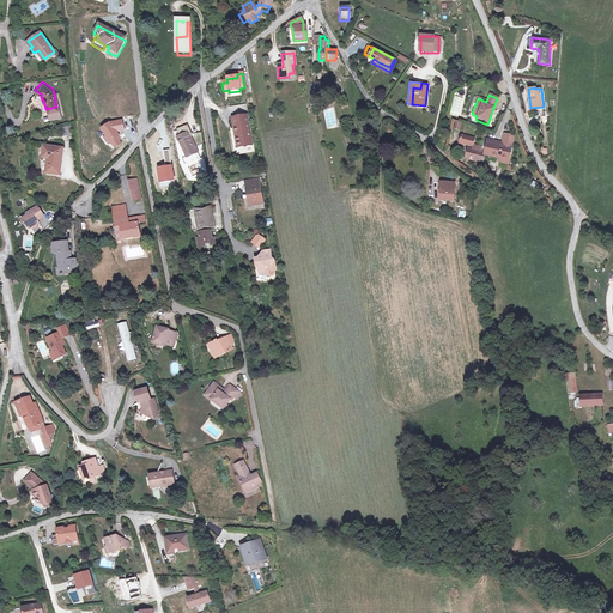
[(246,117),(230,120),(232,129),(235,128),(238,149),(250,146),(246,117)]
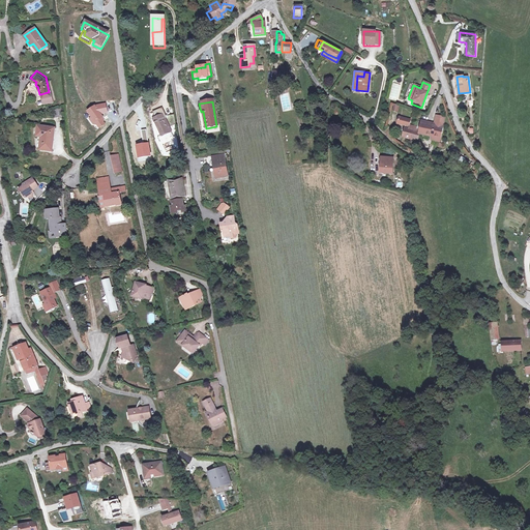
[(54,108),(55,113),(55,116),(62,114),(62,111),(61,107),(54,108)]
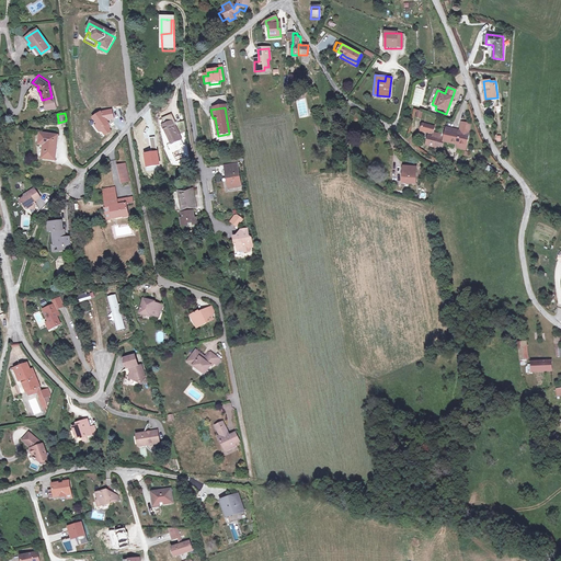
[(176,121),(168,125),(171,135),(170,136),(173,144),(183,138),(176,121)]
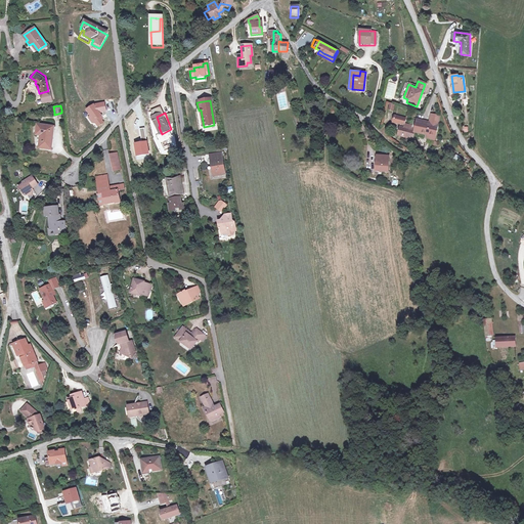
[(431,115),(430,123),(438,124),(439,117),(431,115)]
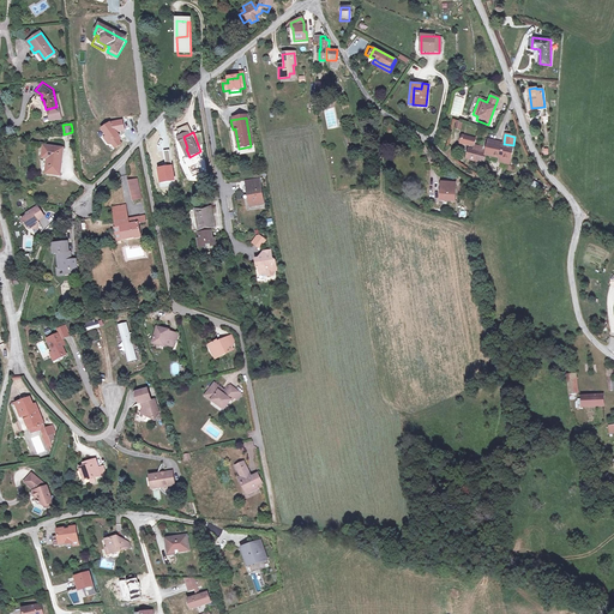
[(500,157),(500,158),(510,161),(513,145),(504,144),(503,146),(493,145),(494,142),(488,140),(486,148),(475,145),(476,139),(462,137),(461,144),(470,146),(467,160),(477,161),(477,158),(485,160),(486,154),(500,157)]
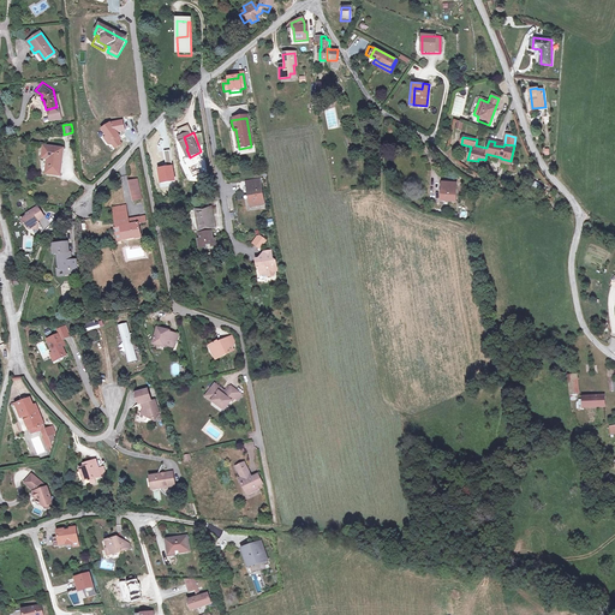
[(65,150),(46,147),(45,156),(49,157),(47,175),(61,178),(65,150)]
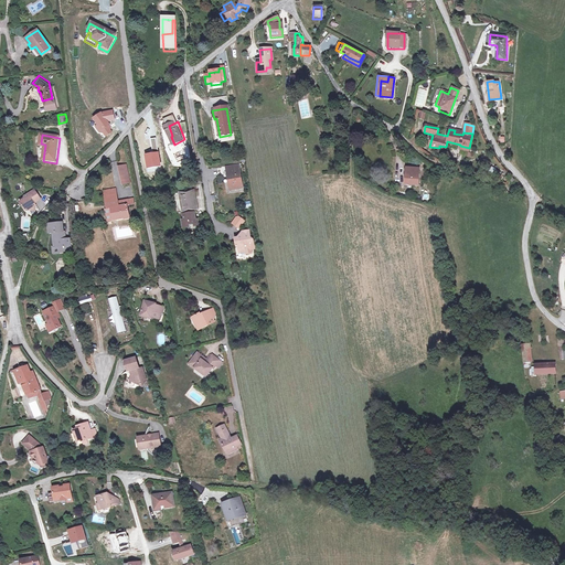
[(119,168),(121,177),(129,174),(127,166),(119,168)]
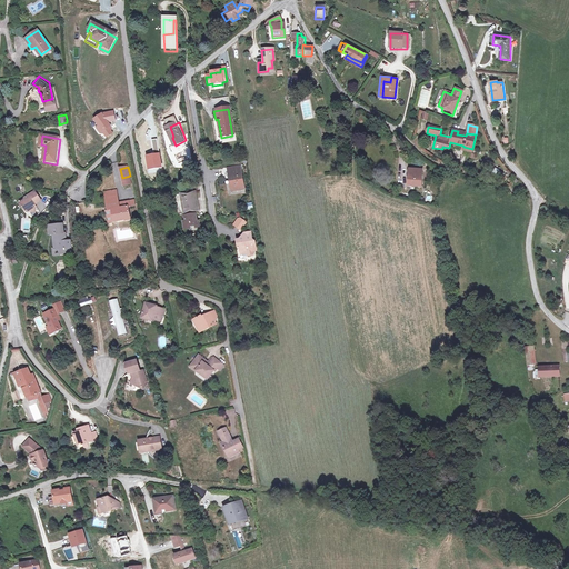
[(409,169),(409,181),(413,181),(413,186),(421,187),(421,170),(409,169)]
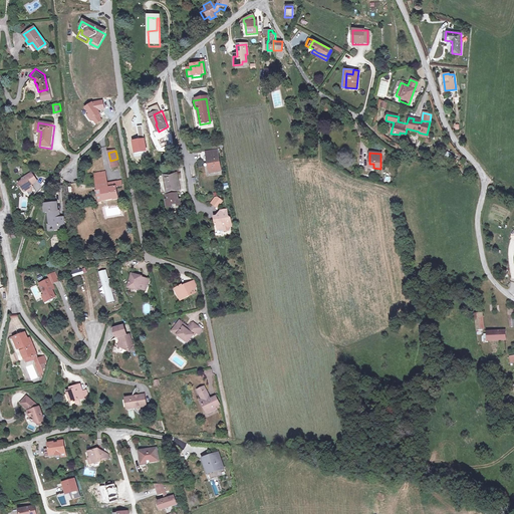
[(209,174),(215,173),(215,170),(221,169),(218,155),(207,156),(209,174)]
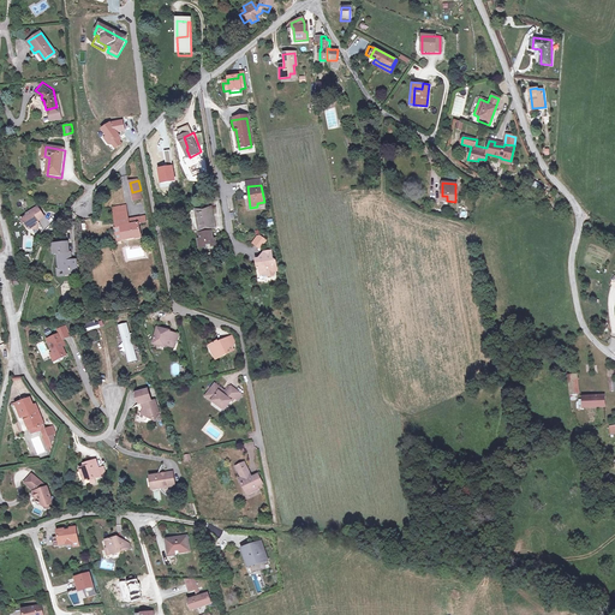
[(141,190),(132,192),(135,201),(143,199),(141,190)]
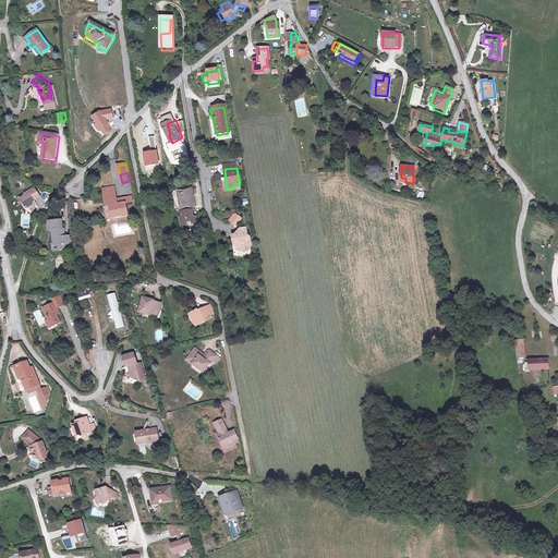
[(113,187),(102,190),(106,206),(109,206),(111,217),(126,215),(125,203),(132,202),(131,197),(120,198),(121,204),(117,204),(113,187)]
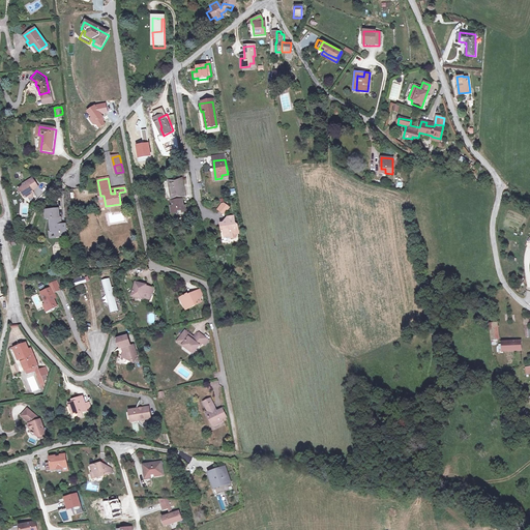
[(181,180),(162,183),(165,201),(170,200),(178,199),(184,198),(181,180)]
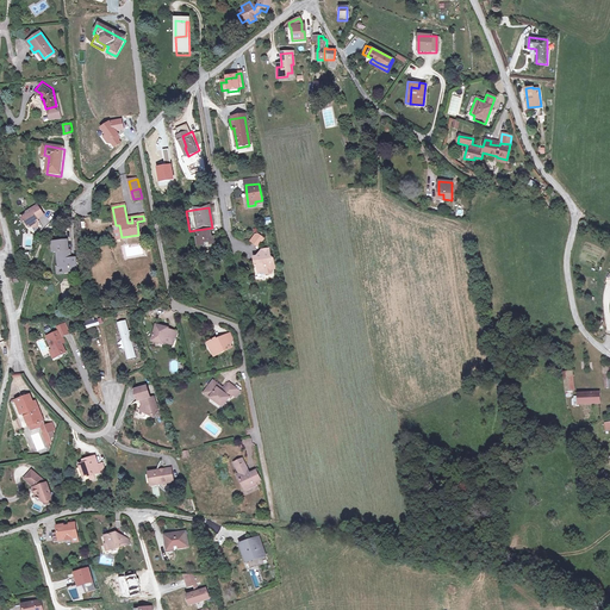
[(45,218),(39,209),(29,215),(27,218),(23,221),(27,229),(31,230),(36,226),(37,226),(39,225),(37,222),(39,221),(41,222),(45,218)]
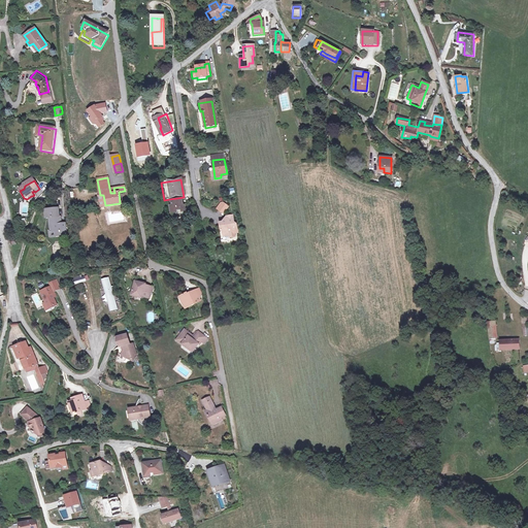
[(178,201),(169,202),(170,206),(168,207),(169,216),(174,215),(180,213),(185,212),(184,208),(182,208),(180,203),(178,203),(178,201)]
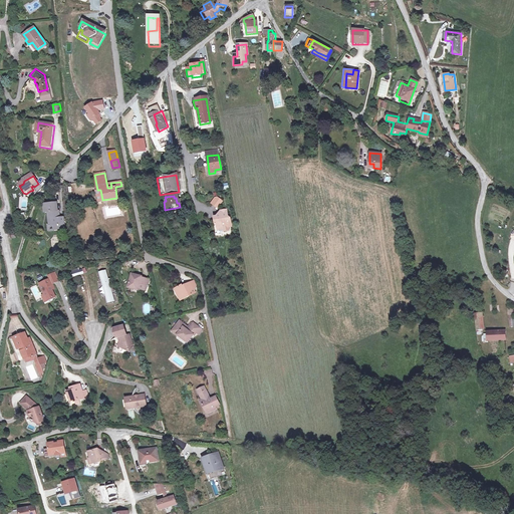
[(216,200),(211,205),(217,210),(223,204),(219,199),(216,200)]
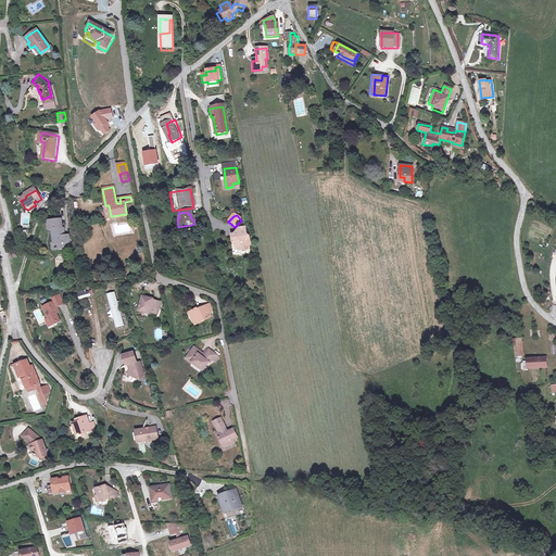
[(48,231),(51,231),(52,245),(57,244),(58,251),(68,250),(67,238),(63,238),(62,230),(61,222),(47,223),(48,231)]
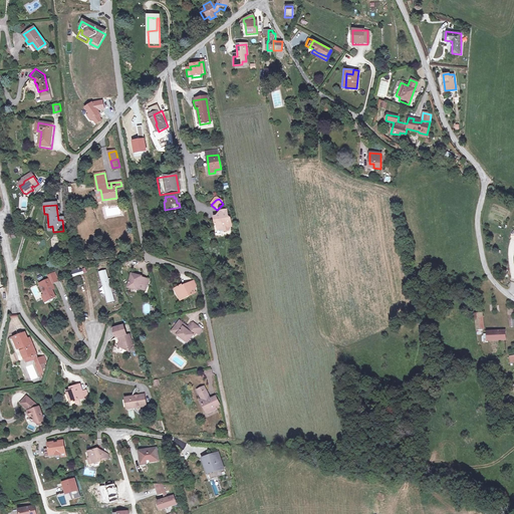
[(216,217),(213,218),(214,225),(217,229),(222,227),(223,231),(223,233),(228,232),(228,228),(231,228),(230,219),(228,219),(226,212),(221,212),(216,217)]
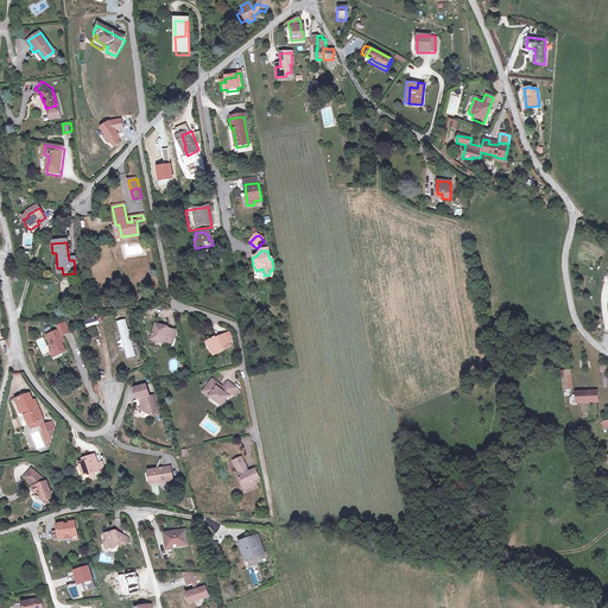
[(94,317),(83,321),(87,329),(99,324),(97,318),(95,320),(94,317)]
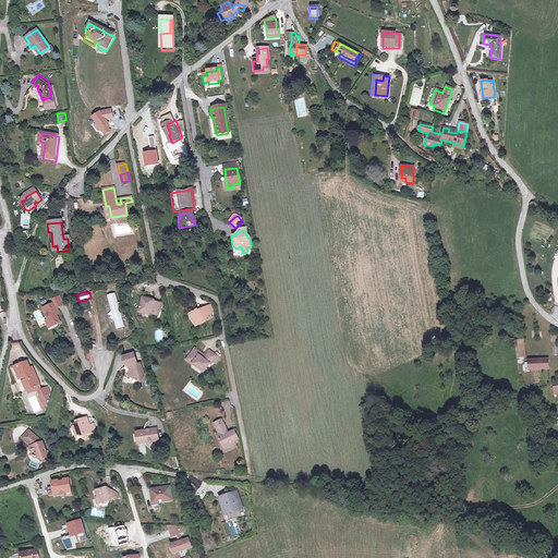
[(113,296),(107,299),(113,323),(114,323),(118,331),(121,330),(119,323),(122,322),(121,319),(123,319),(120,305),(117,305),(113,296)]
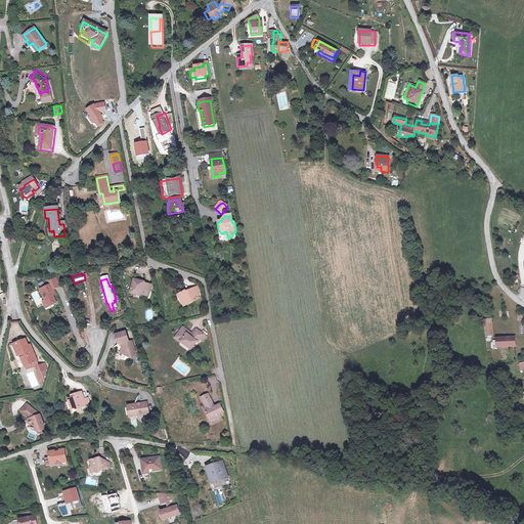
[(144,281),(134,279),(130,294),(141,297),(141,294),(148,296),(151,285),(144,282),(144,281)]
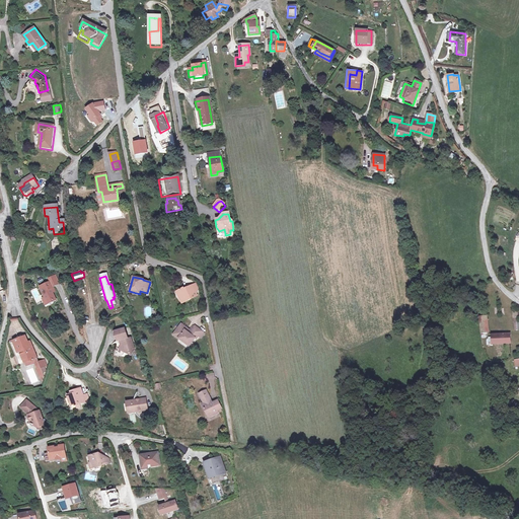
[(44,286),(40,288),(44,297),(46,303),(54,300),(51,292),(54,291),(52,288),(58,285),(55,278),(49,280),(50,282),(43,285),(44,286)]
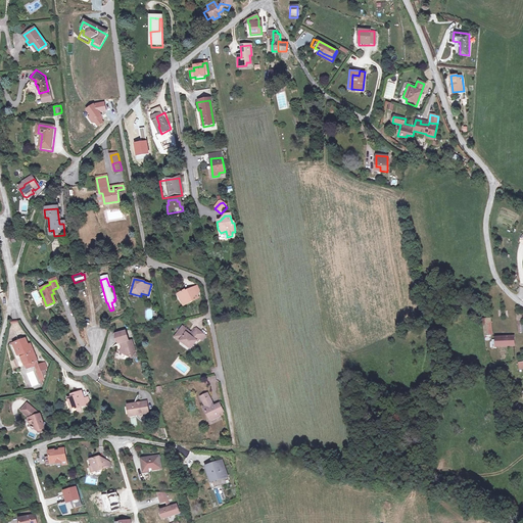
[(184,291),(177,294),(180,301),(185,302),(187,306),(199,301),(196,293),(194,288),(190,291),(190,293),(186,295),(184,291)]
